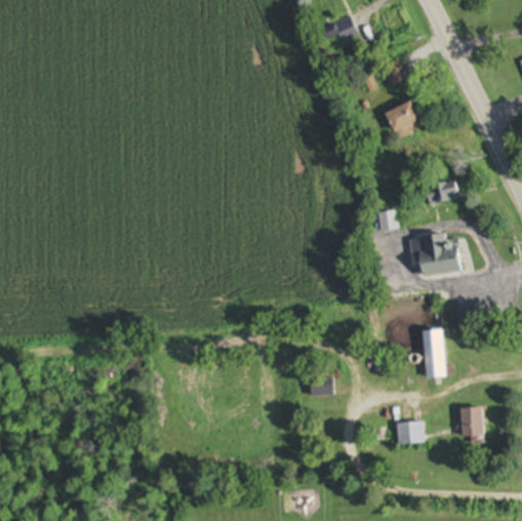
[(357,32),(348,13),(321,27),(329,45),(357,32)]
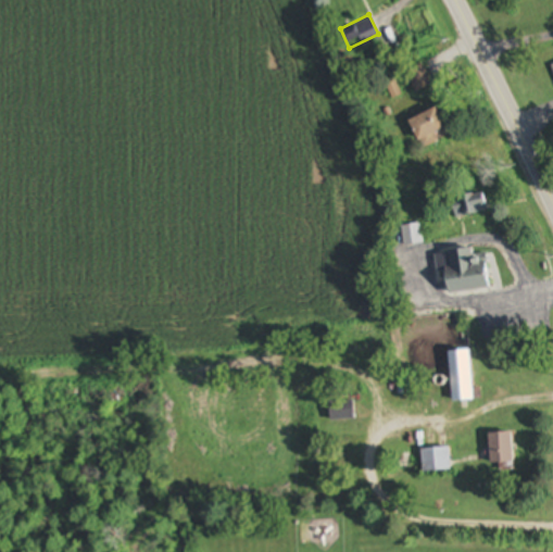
[(428,84),(424,63),(405,66),(411,88),(428,84)]
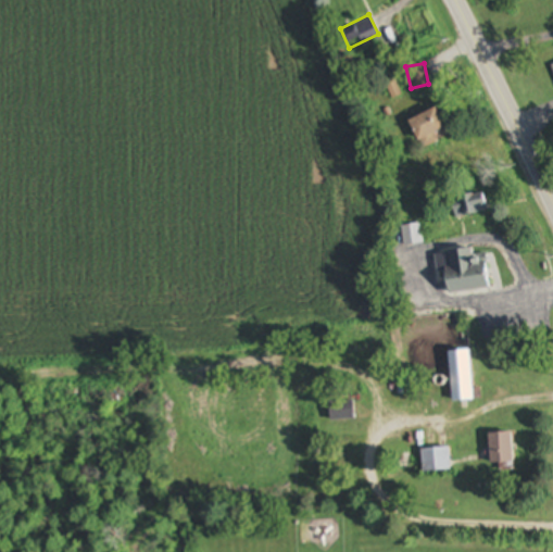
[(419,145),(449,132),(436,105),(407,118),(419,145)]
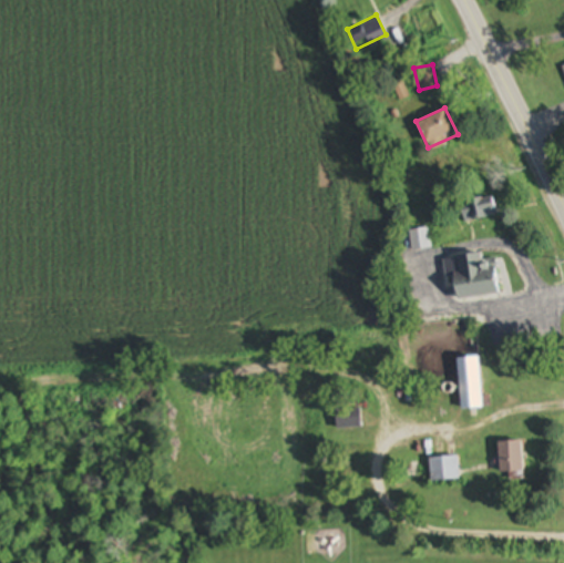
[(458,200),(462,219),(495,213),(492,193),(458,200)]
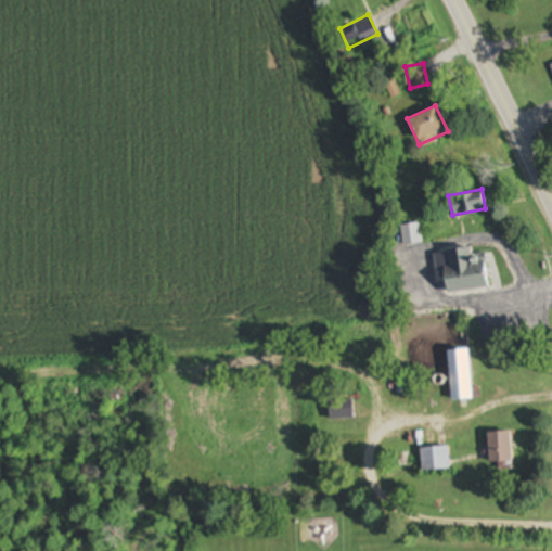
[(414,232),(414,226),(400,227),(401,241),(413,240),(412,232),(414,232)]
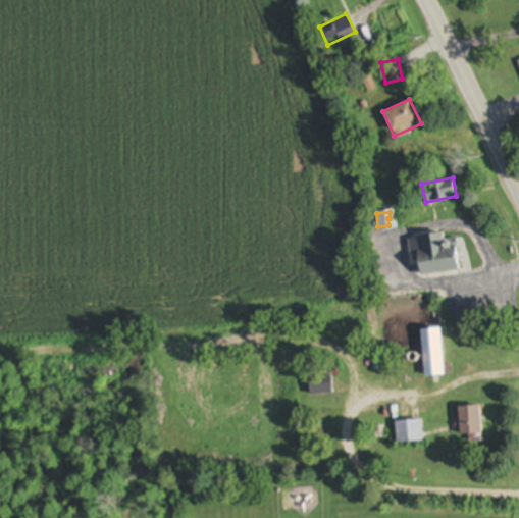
[(420,273),(459,269),(454,230),(406,237),(408,254),(417,253),(420,273)]
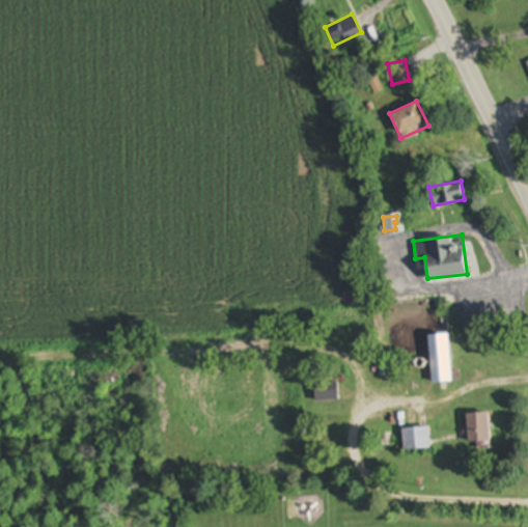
[(429,381),(449,381),(449,334),(429,334),(429,381)]
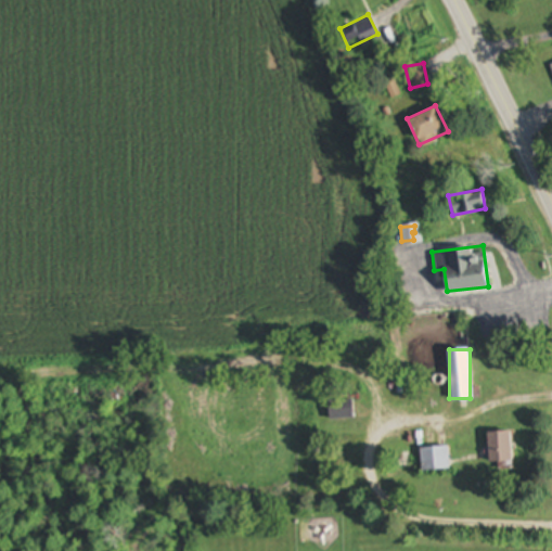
[(351,417),(351,397),(328,397),(328,417),(351,417)]
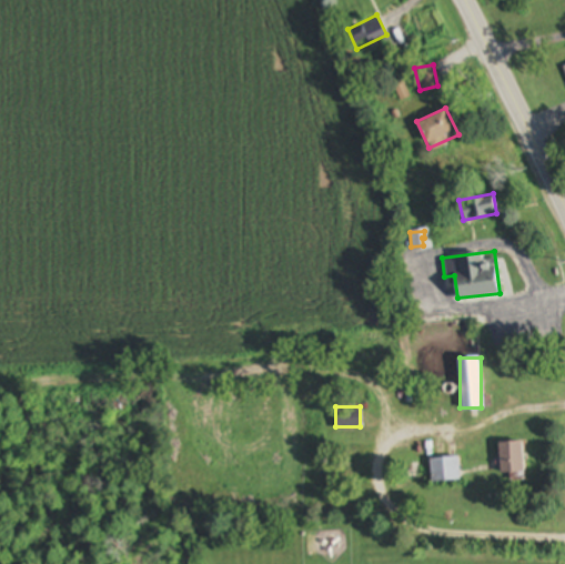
[(500,471),(524,471),(524,437),(500,437),(500,471)]
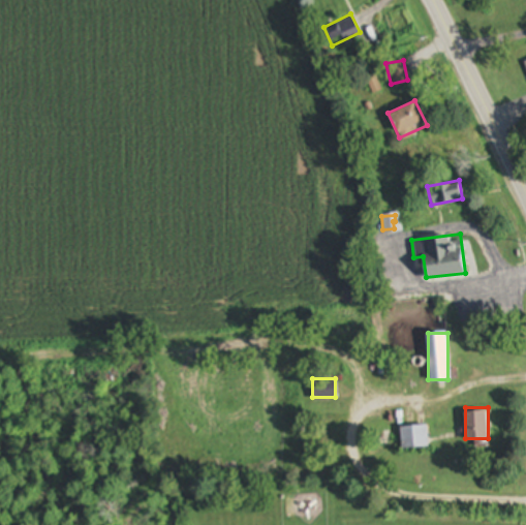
[(426,444),(426,423),(400,423),(400,444),(426,444)]
